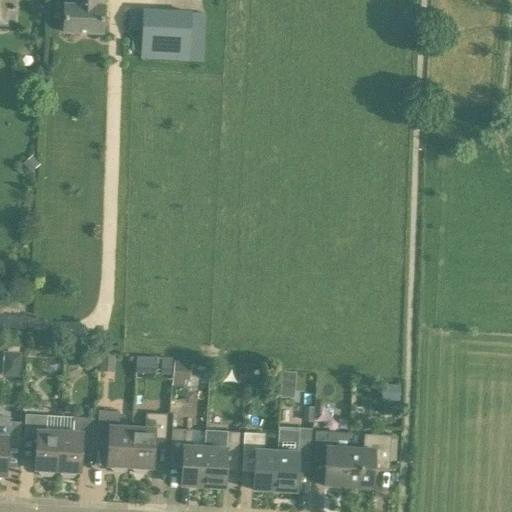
[(0,0),(0,23),(14,24),(15,0),(0,0)]
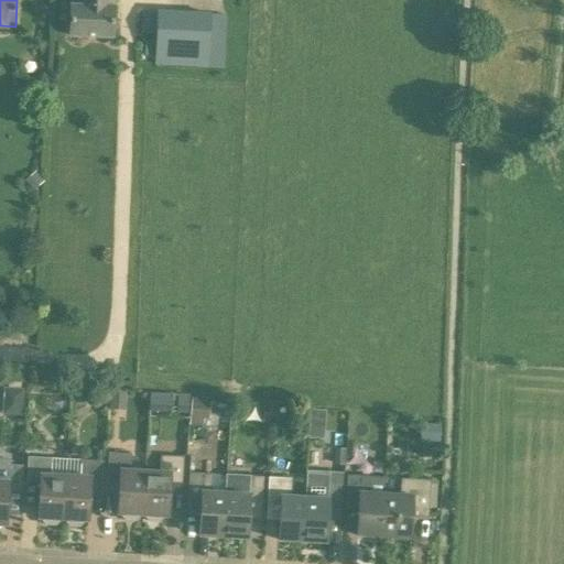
[(112,38),(111,4),(111,0),(69,0),(69,36),(112,38)]
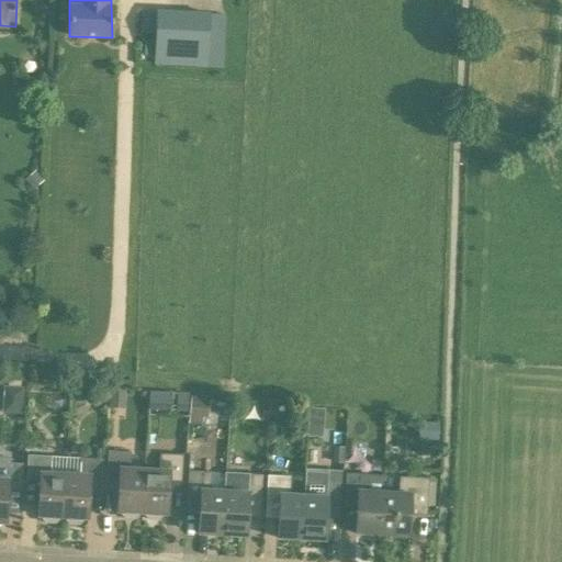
[(208,68),(211,14),(156,11),(154,66),(208,68)]
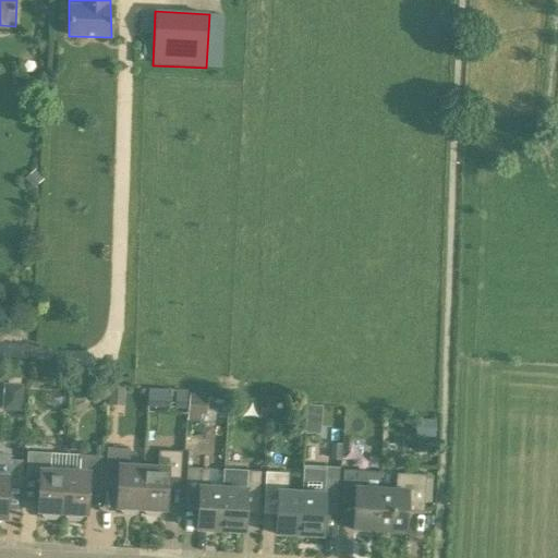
[(33,189),(43,179),(35,170),(24,180),(33,189)]
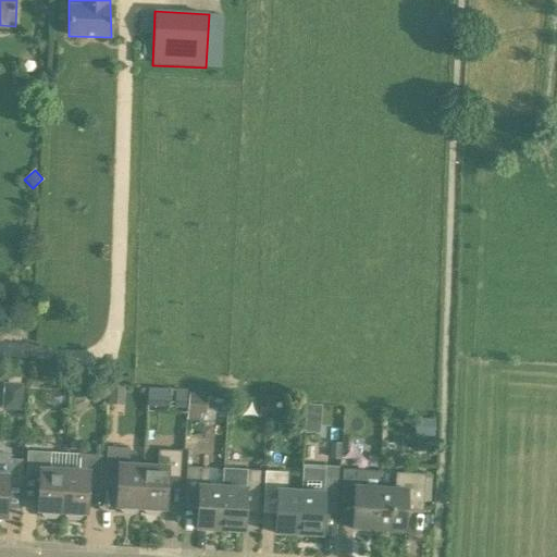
[(23,384),(20,384),(8,384),(4,384),(3,407),(22,408),(23,384)]
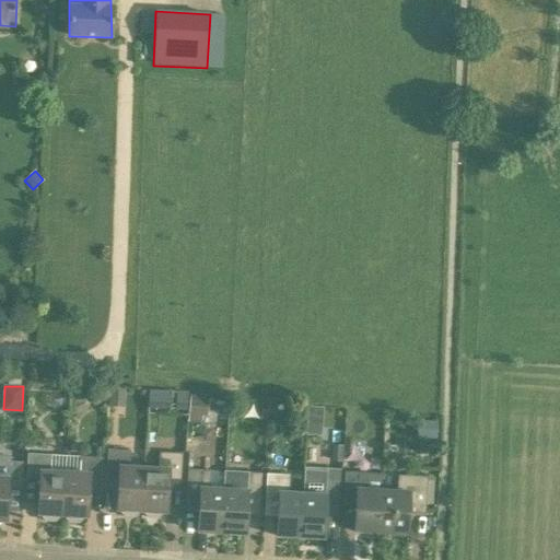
[(125,391),(109,389),(109,406),(124,406),(125,391)]
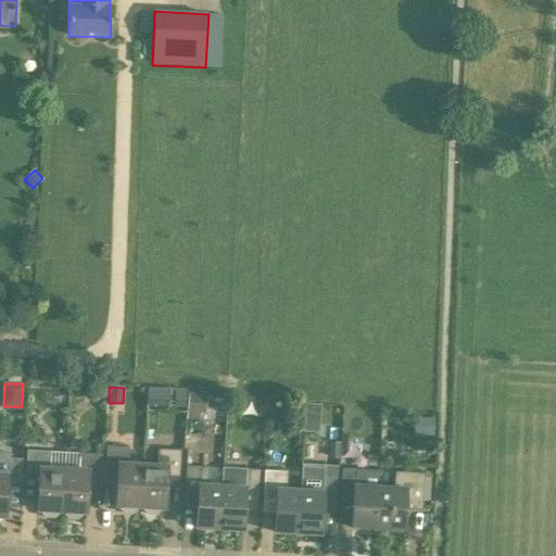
[(187,408),(187,393),(176,393),(176,408),(187,408)]
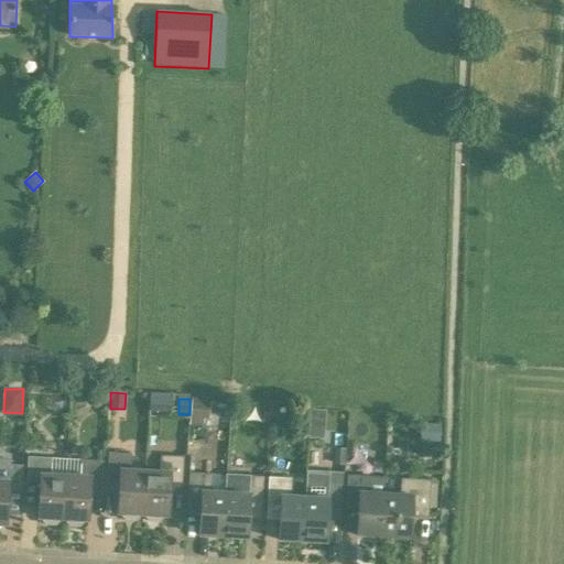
[(202,429),(203,418),(207,419),(208,400),(191,399),(190,416),(188,427),(202,429)]
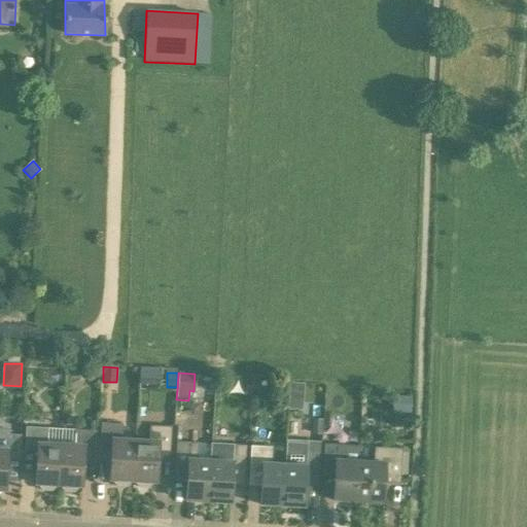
[(289,383),(288,396),(303,397),(304,384),(289,383)]
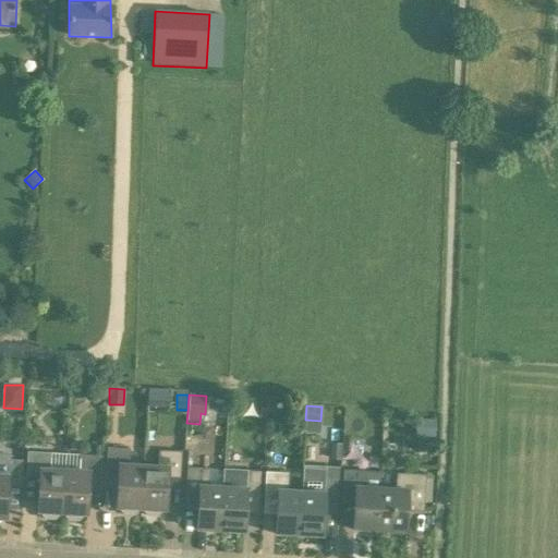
[(434,416),(417,415),(416,434),(433,435),(434,416)]
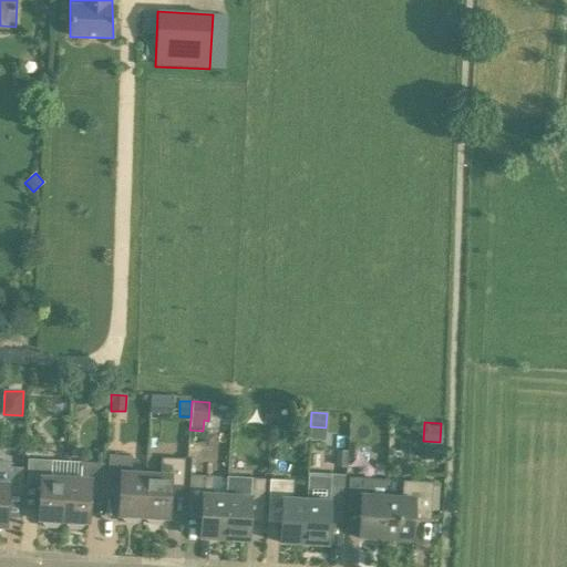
[(350,460),(359,460),(359,445),(350,446),(350,460)]
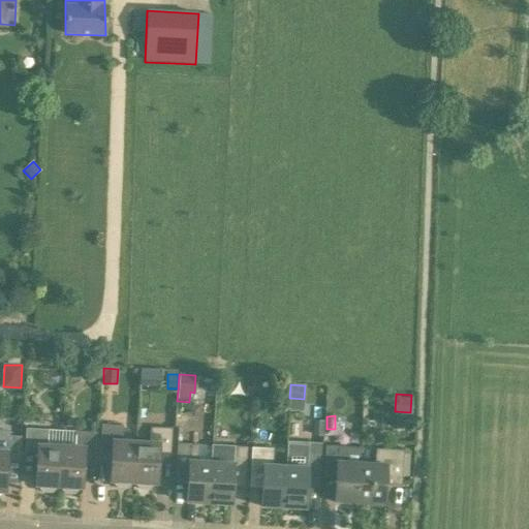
[(323,436),(324,421),(314,421),(313,435),(323,436)]
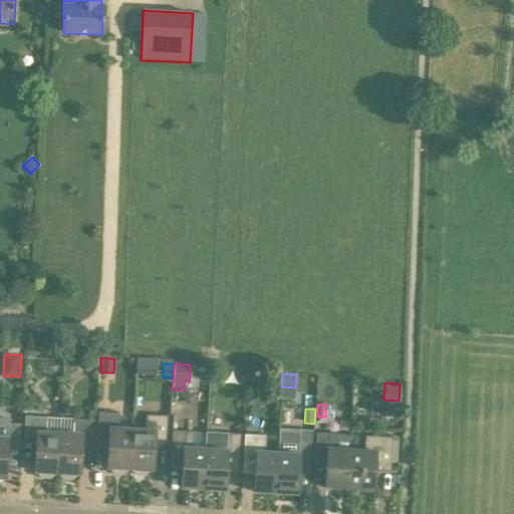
[(107,438),(106,469),(109,469),(109,472),(112,474),(121,475),(125,473),(125,470),(129,470),(131,429),(117,429),(118,414),(97,413),(96,437),(107,438)]
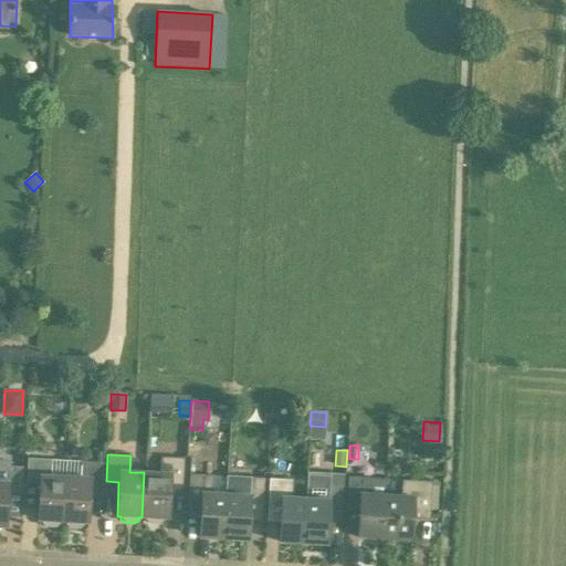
[(167,519),(169,484),(181,485),(184,458),(160,457),(159,473),(144,472),(142,517),(145,517),(145,521),(149,524),(159,524),(163,522),(163,519),(167,519)]
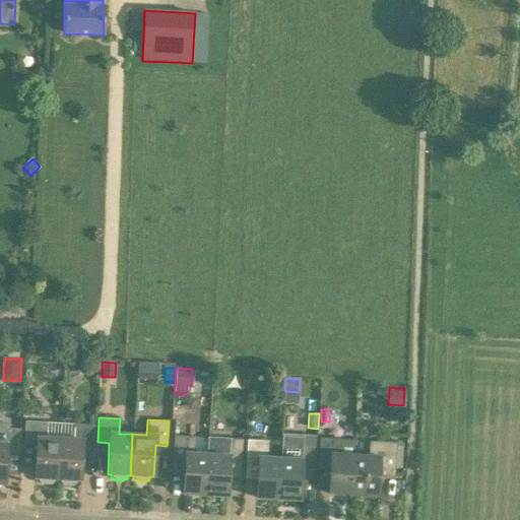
[(36,446),(34,478),(38,478),(38,481),(41,484),(50,484),(54,482),(54,479),(56,479),(59,439),(46,438),(47,423),(24,421),(23,446),(36,446)]
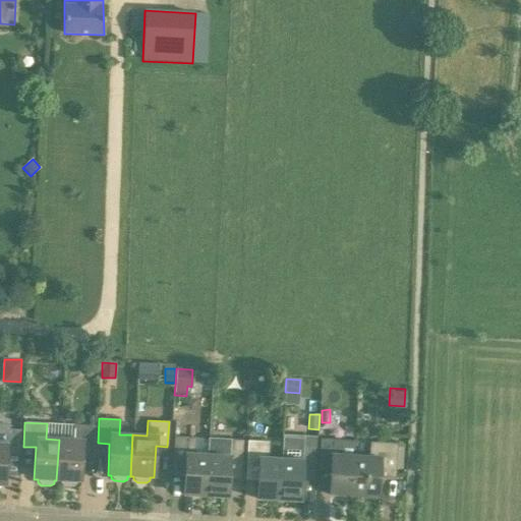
[(80,481),(82,450),(94,451),(95,425),(73,424),(72,440),(59,440),(56,480),(60,480),(60,483),(63,486),(72,486),(76,484),(76,481),(80,481)]
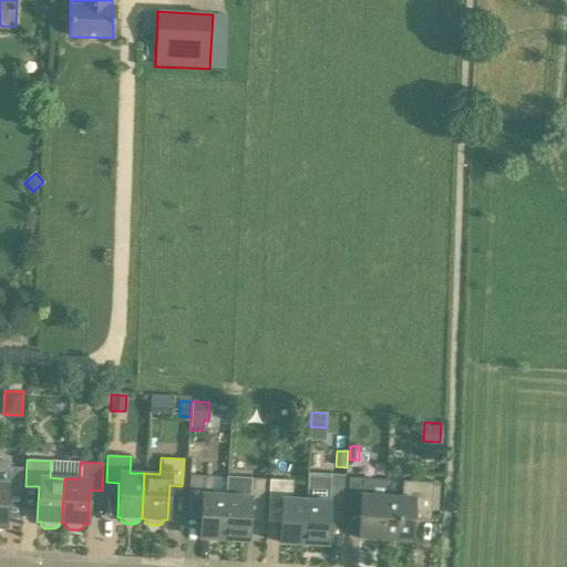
[(0,466),(0,528),(6,528),(7,494),(21,495),(22,467),(0,466)]
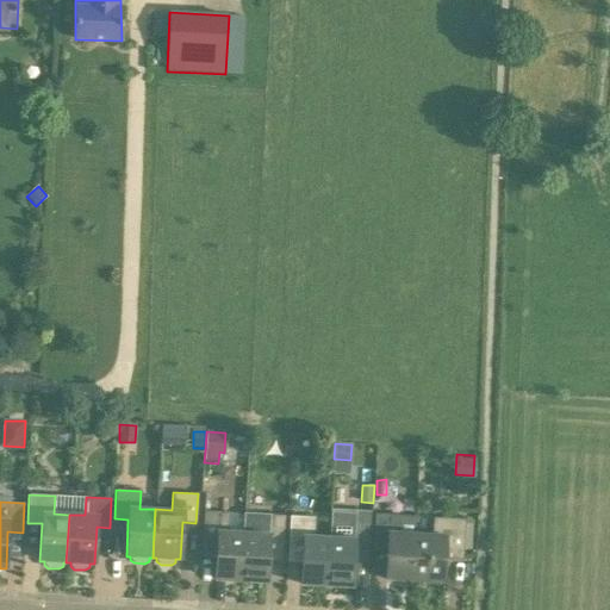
[(201,551),(216,552),(215,579),(240,582),(242,533),(228,533),(229,512),(204,511),(201,551)]
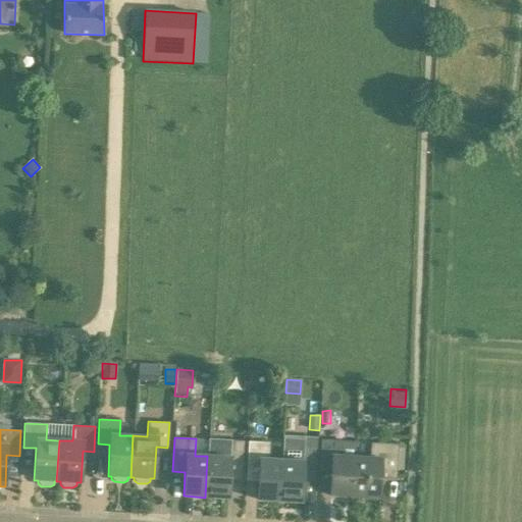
[(315,479),(316,446),(304,445),(304,439),(281,437),(280,460),(278,501),(301,503),(302,479),(315,479)]
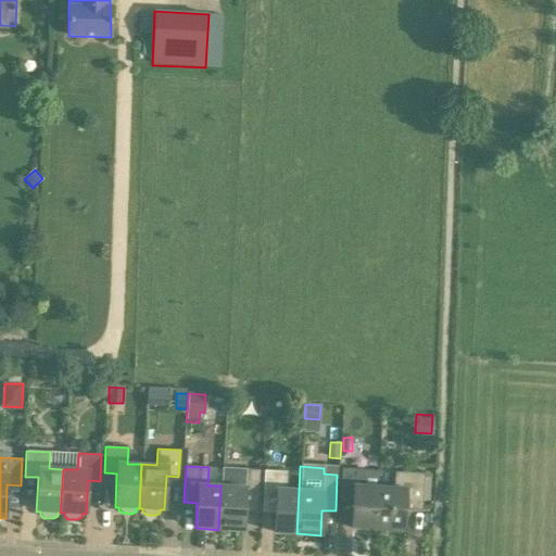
[(339,495),(353,496),(351,528),(375,529),(377,487),(364,485),(365,470),(341,468),(339,495)]
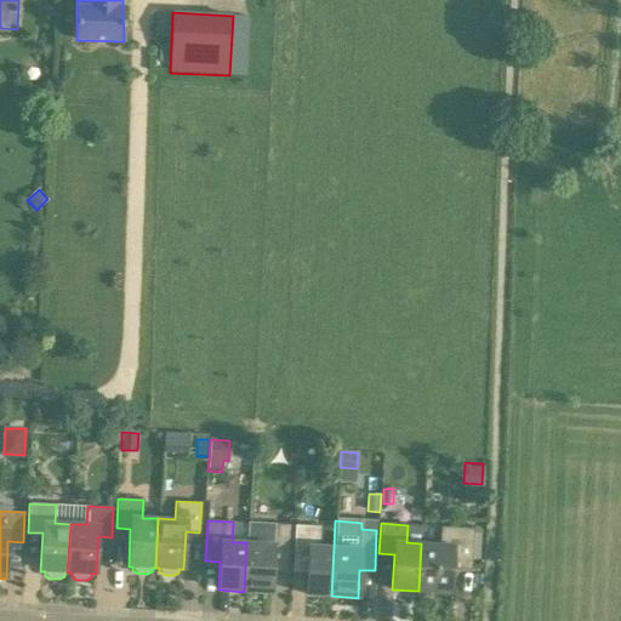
[(263,524),(262,543),(246,542),(244,592),(271,593),(272,565),(286,565),(289,525),(263,524)]
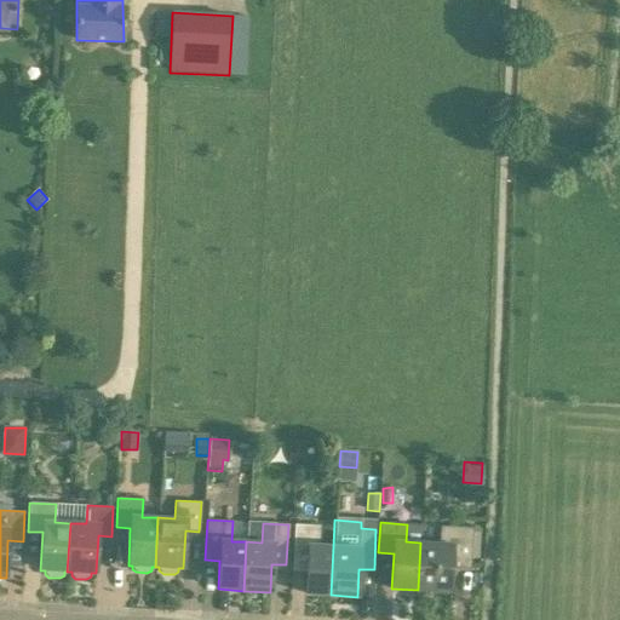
[(292,566),(306,566),(304,593),(331,595),(333,546),(319,545),(320,526),(294,524),(292,566)]
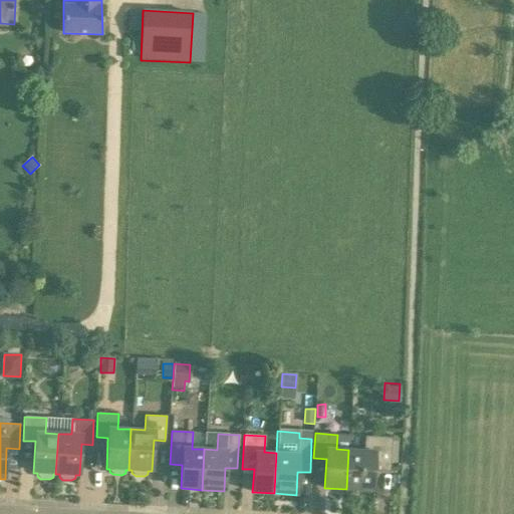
[(390,467),(392,438),(364,437),(363,451),(348,450),(346,489),(372,491),(373,466),(390,467)]
